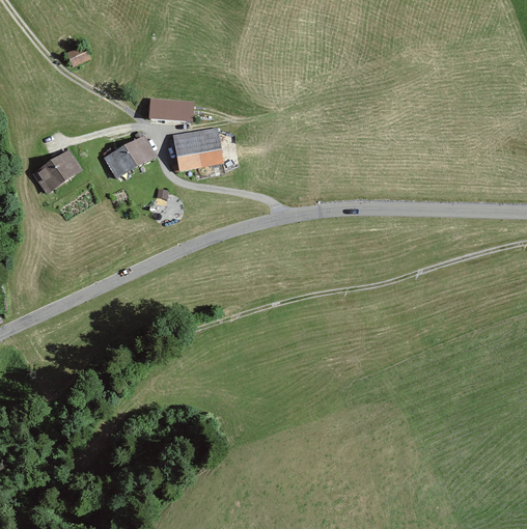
[(84,45),(67,53),(75,67),(91,59),(84,45)]
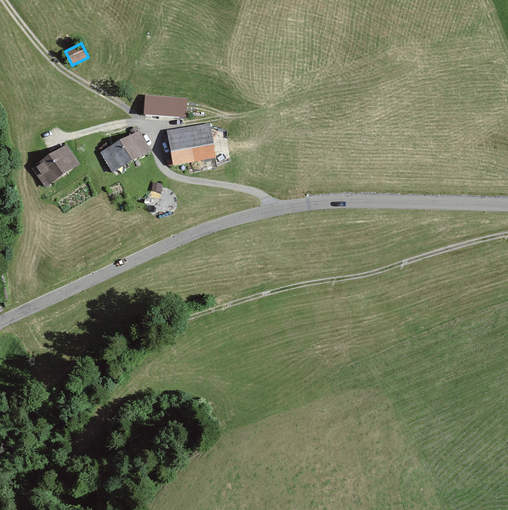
[(188,98),(146,93),(144,114),(185,117),(188,98)]
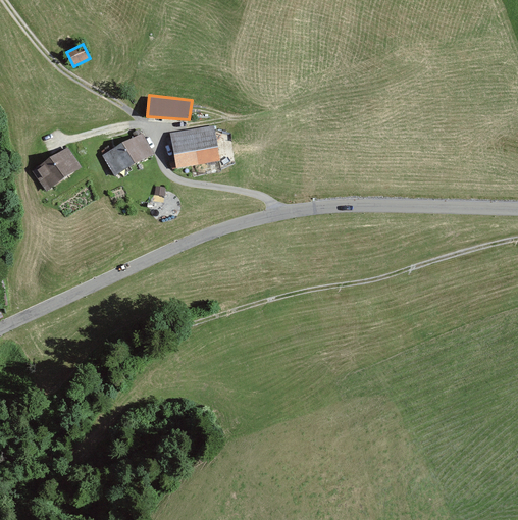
[(213,126),(170,134),(176,167),(218,161),(213,126)]
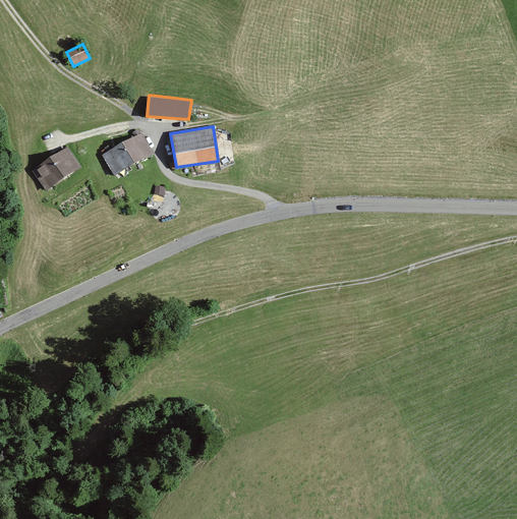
[(139,130),(103,153),(117,176),(154,155),(139,130)]
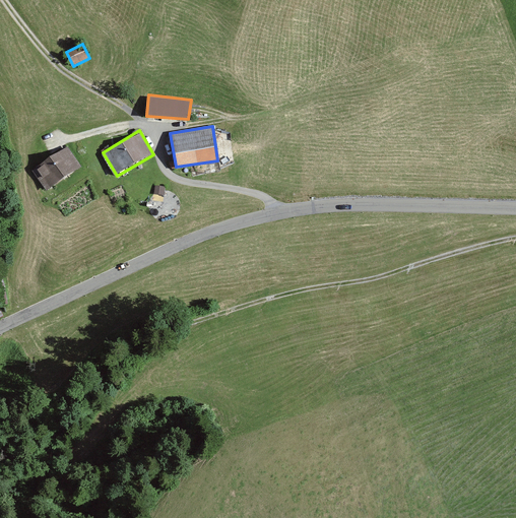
[(68,147),(31,171),(46,192),(82,170),(68,147)]
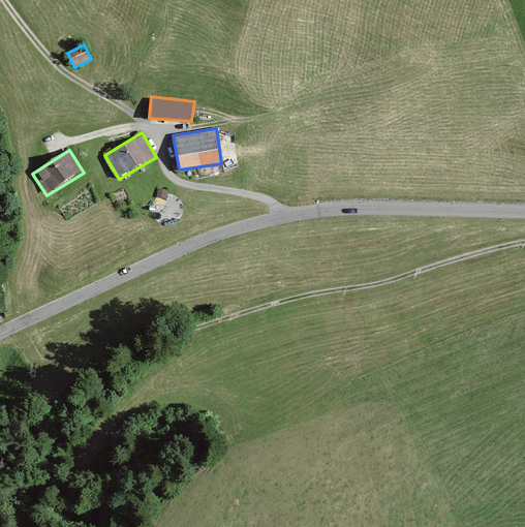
All buildings are outlined.
